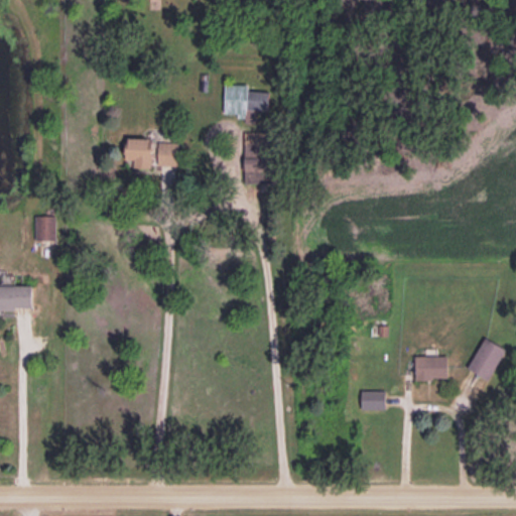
[(224,114),(236,114),(236,116),(245,116),(246,109),(267,110),(268,91),(248,91),(248,85),(225,84),(224,114)]
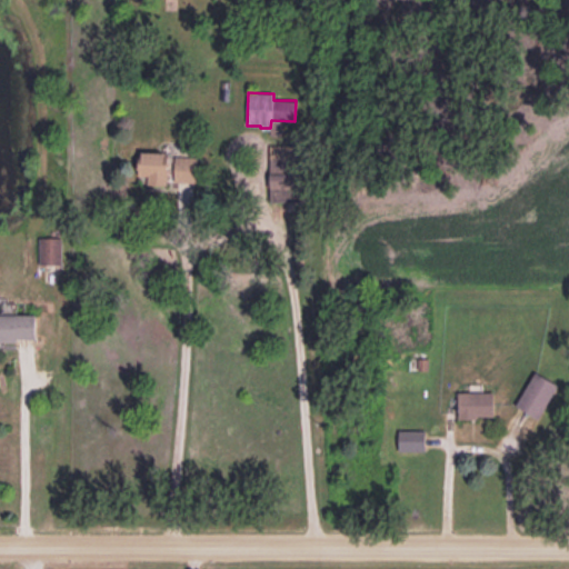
[(147,177),(146,185),(167,186),(167,162),(163,162),(163,152),(138,151),(138,176),(147,177)]
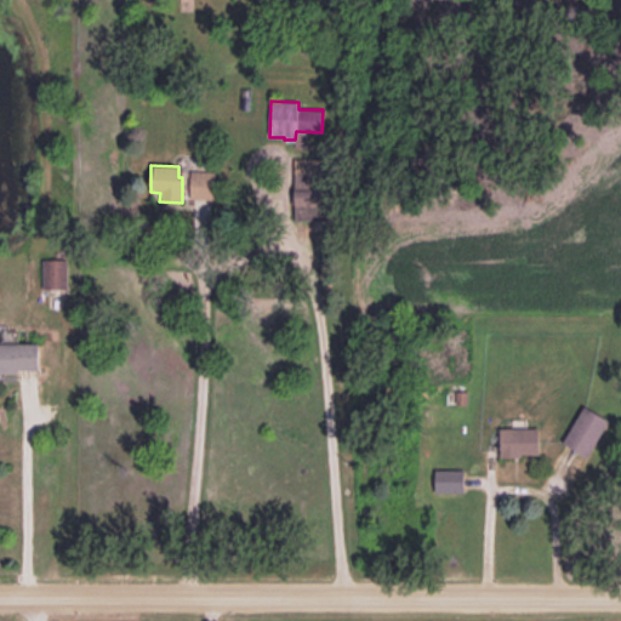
[(189,197),(214,197),(214,171),(191,171),(189,197)]
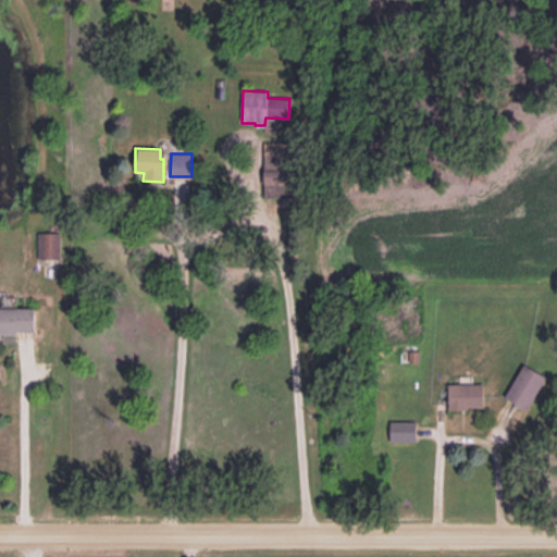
[(294,198),(295,153),(263,153),(262,197),(294,198)]
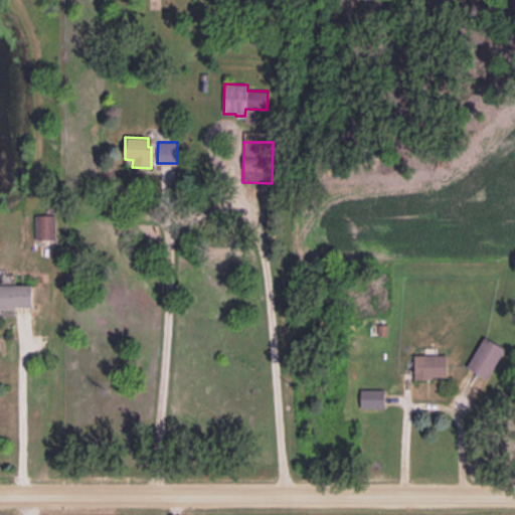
[(55,214),(34,214),(35,238),(55,238),(55,214)]
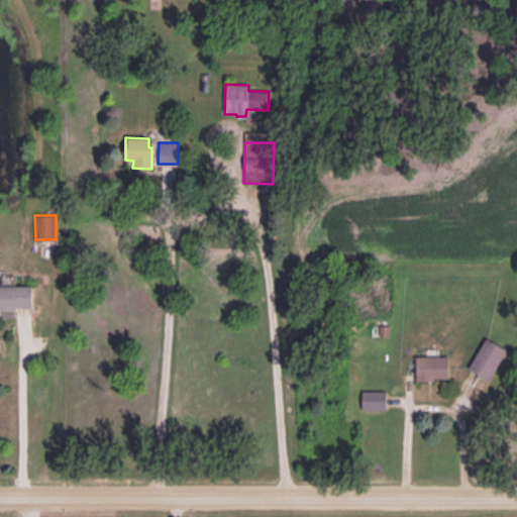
[(32,285),(0,285),(0,309),(32,309),(32,285)]
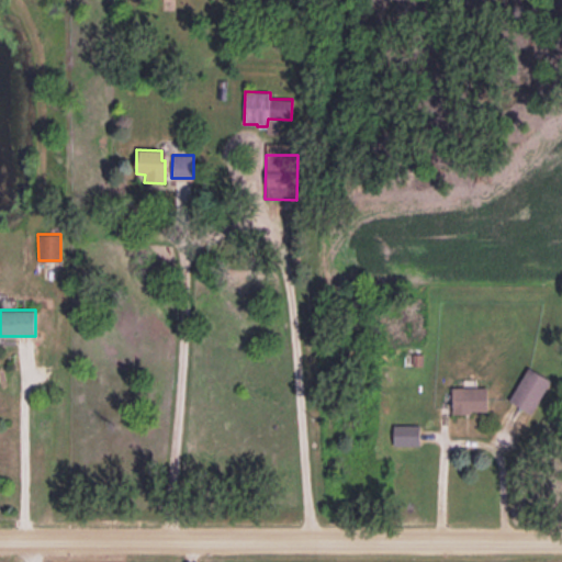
[(550,380),(527,368),(509,402),(532,414),(550,380)]
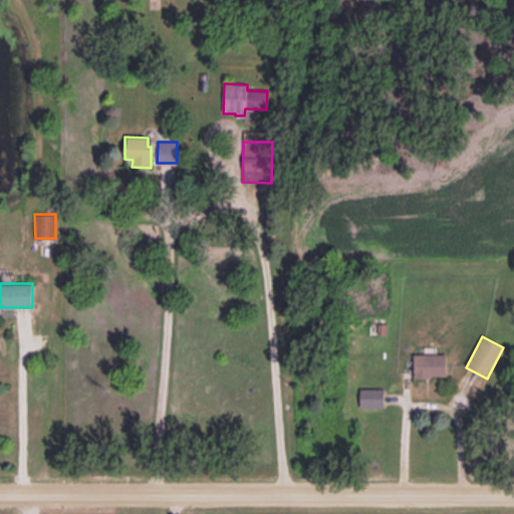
[(446,354),(413,353),(413,376),(445,377),(446,354)]
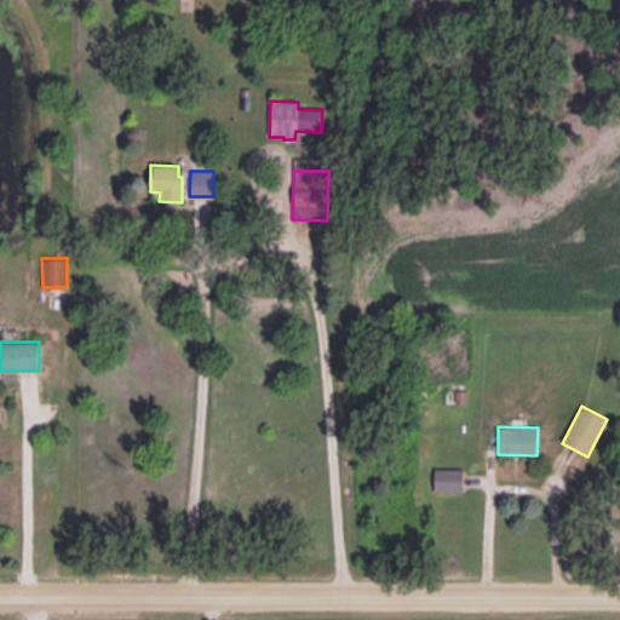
[(463,470),(435,469),(434,491),(461,492),(463,470)]
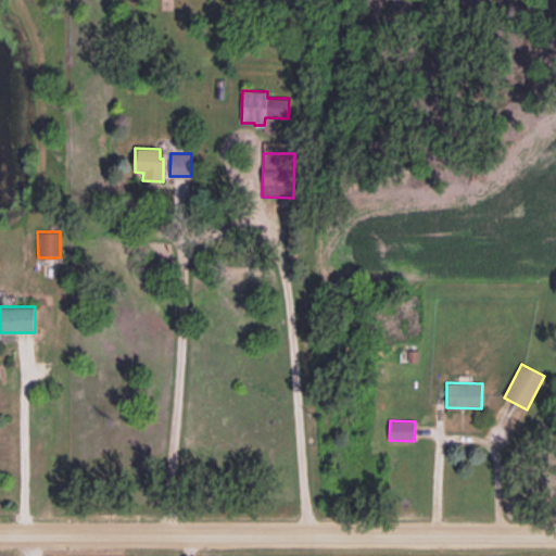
All buildings are outlined.
